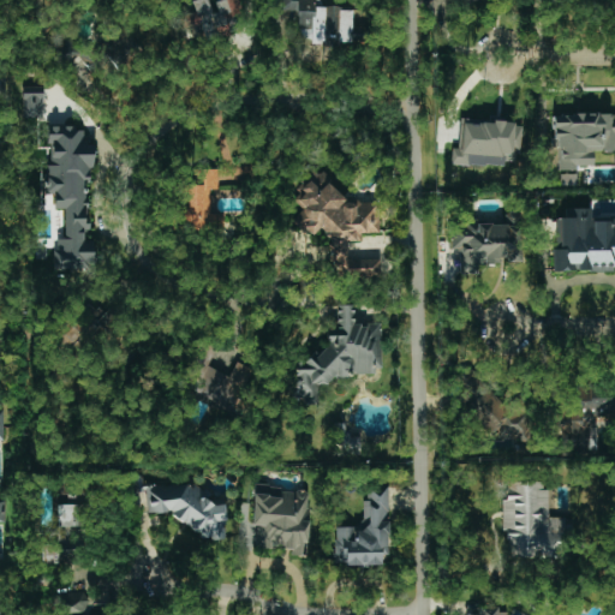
[(193,0),(191,1),(195,12),(181,16),(187,34),(201,30),(204,41),(230,34),(226,21),(243,16),(237,0),(193,0)]
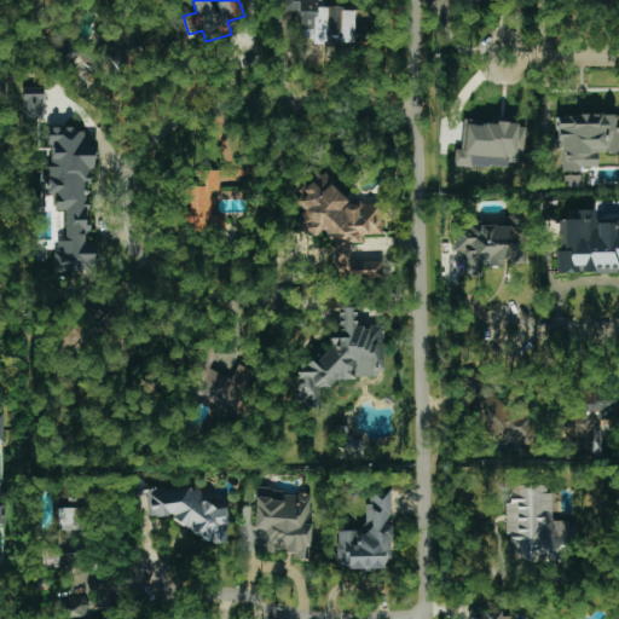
[(300,12),(299,41),(354,42),(356,9),(316,7),(316,0),(282,0),(282,12),(300,12)]
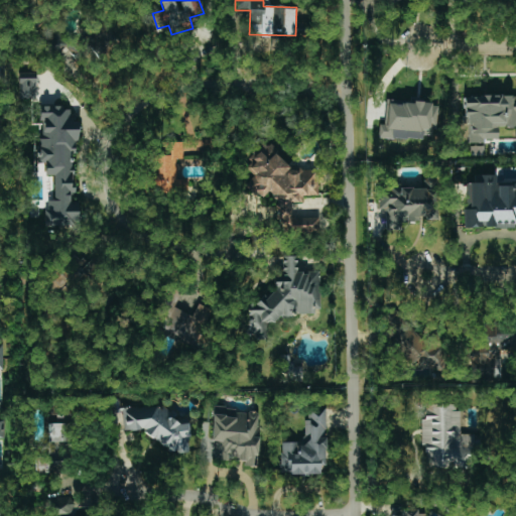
[(399,0),(368,0),(369,2),(366,4),(369,12),(399,0)]
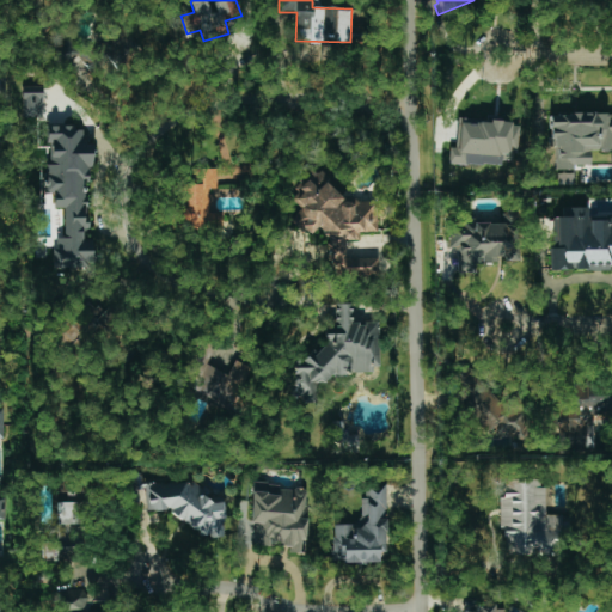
[(87,91),(97,81),(91,75),(98,68),(74,43),(57,59),(87,91)]
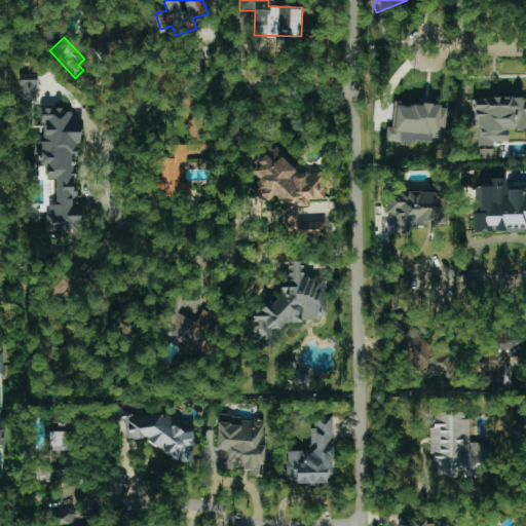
[(20,101),(37,101),(36,74),(19,75),(20,101)]
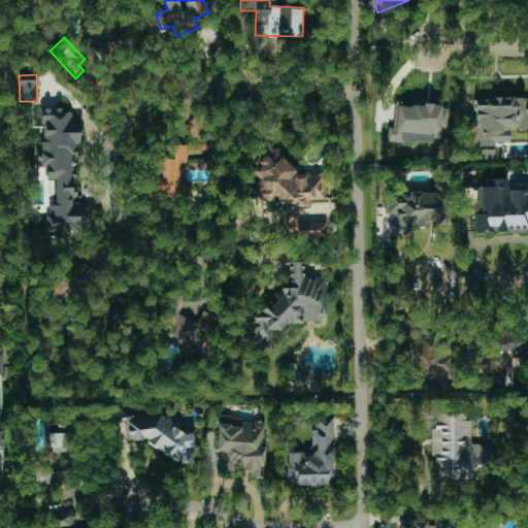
[(479,146),(496,146),(496,142),(509,142),(509,130),(527,129),(527,97),(474,98),(474,127),(479,127),(479,146)]
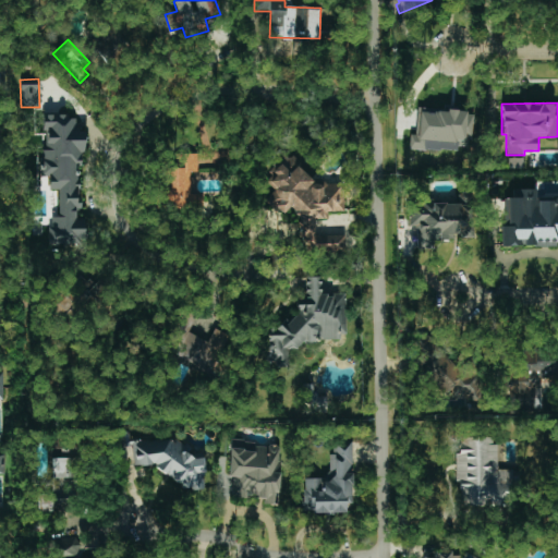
[(409,149),(458,150),(458,144),(472,144),(473,111),(417,109),(416,135),(410,134),(409,149)]
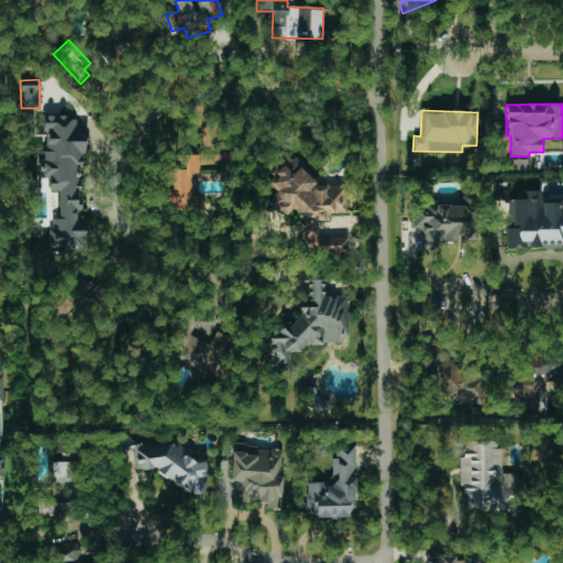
[(51,247),(84,245),(83,211),(80,211),(78,167),(85,167),(84,132),(77,133),(76,116),(43,117),(45,178),(50,178),(50,191),(58,191),(59,218),(50,219),(51,247)]
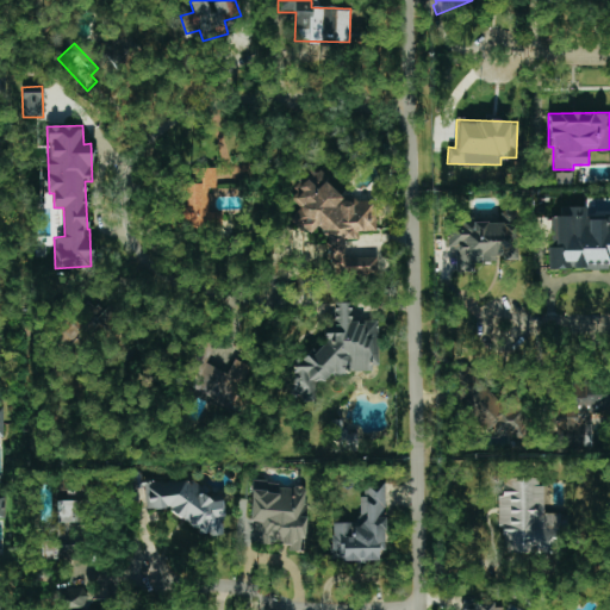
[(209,212),(209,187),(217,188),(217,167),(199,167),(198,184),(185,184),(185,207),(176,207),(176,228),(224,228),(224,212),(209,212)]
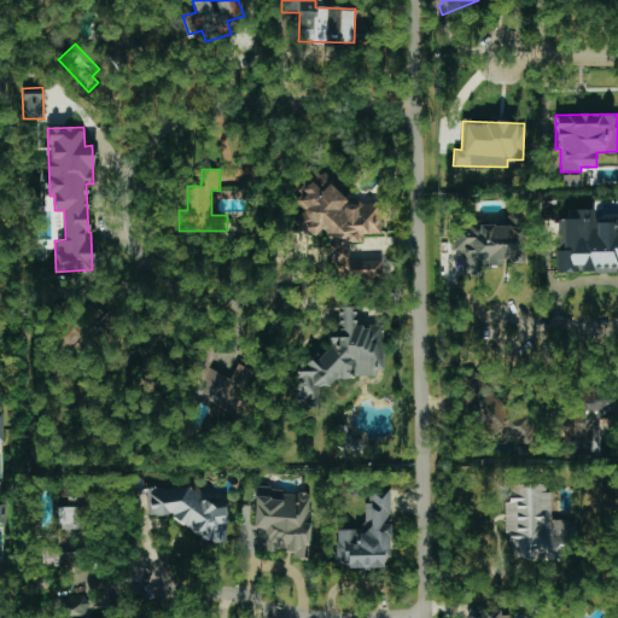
[(330,249),(348,249),(347,243),(363,242),(363,234),(379,234),(378,203),(340,204),(340,185),(327,185),(326,173),(312,173),(313,185),(298,185),(299,231),(330,229),(330,249)]
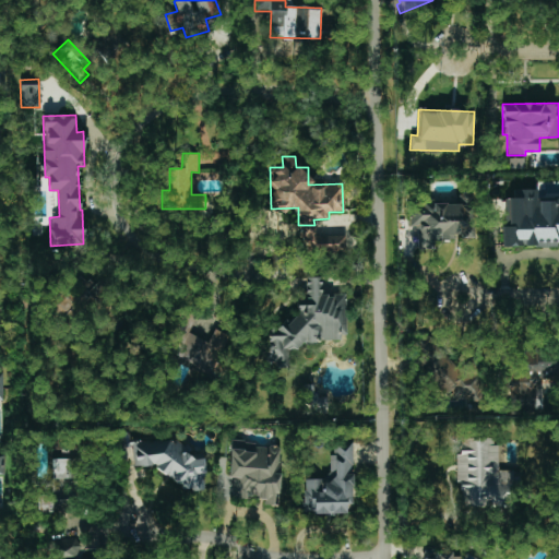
[(504,247),(558,247),(558,242),(558,241),(558,200),(538,201),(538,189),(518,190),(518,199),(503,199),(504,247)]
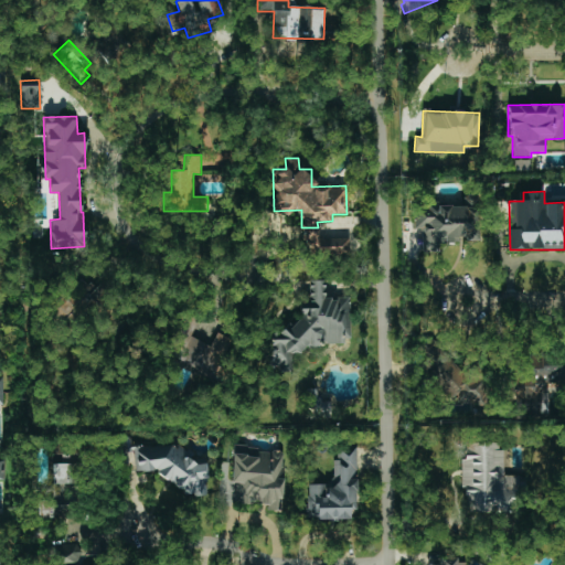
[(478,238),(478,206),(438,206),(438,203),(414,203),(414,230),(422,230),(422,251),(438,251),(438,243),(457,243),(457,238),(478,238)]
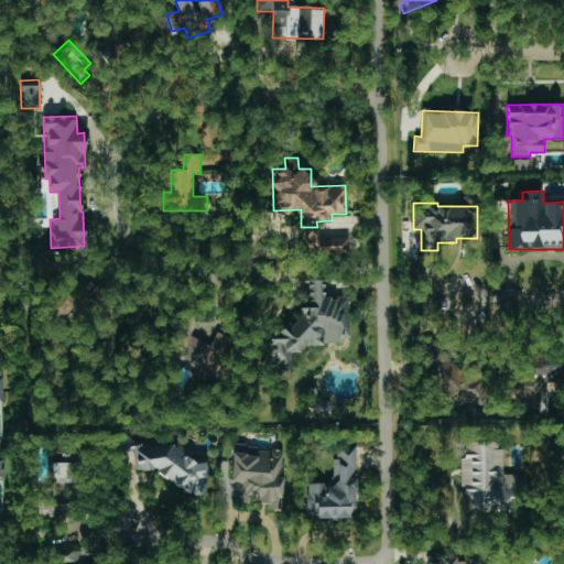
[(348,239),(310,238),(310,255),(348,256),(348,239)]
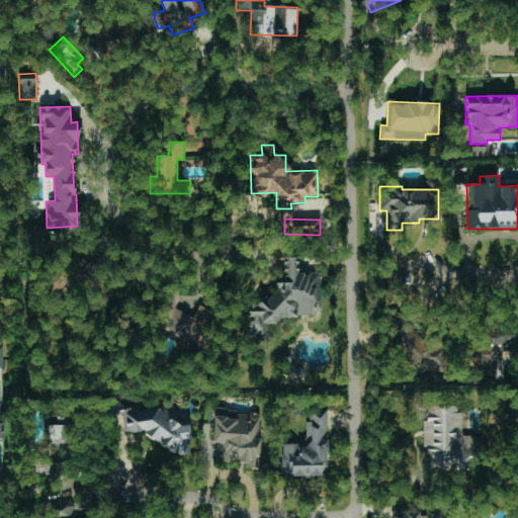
[(243,340),(267,340),(267,324),(272,324),(281,318),(292,318),(292,307),(298,316),(312,316),(321,310),(321,272),(310,272),(309,273),(298,273),(298,257),(282,257),(282,279),(275,284),(275,292),(247,311),(247,320),(243,322),(243,340)]
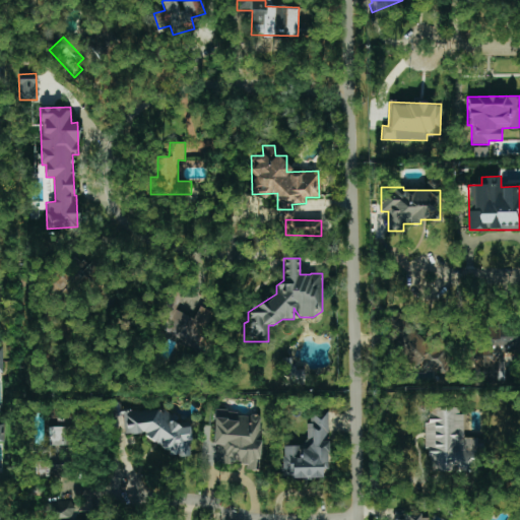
[(175,310),(182,296),(172,291),(154,328),(204,351),(207,344),(199,340),(213,312),(200,306),(194,319),(175,310)]
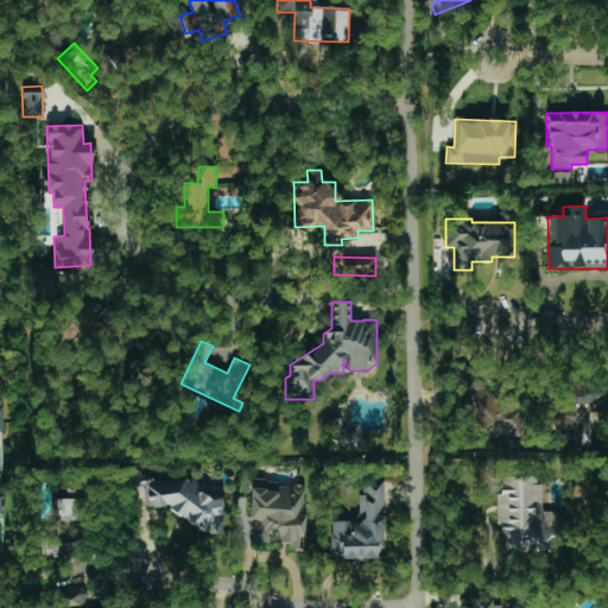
[(553,447),(583,445),(583,419),(588,419),(588,412),(607,411),(607,380),(569,381),(570,406),(553,406),(553,447)]
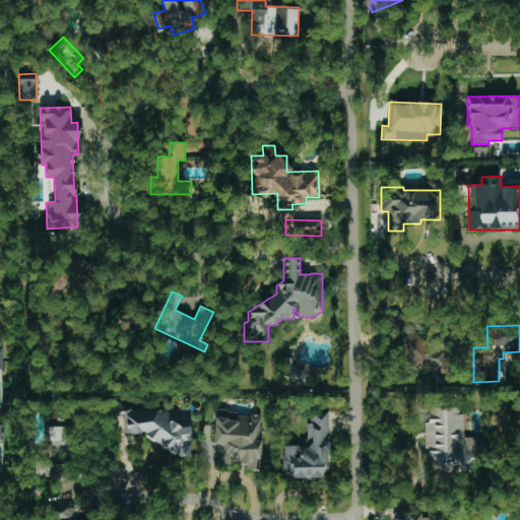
[(401,370),(445,369),(444,347),(419,347),(419,334),(400,335),(401,370)]
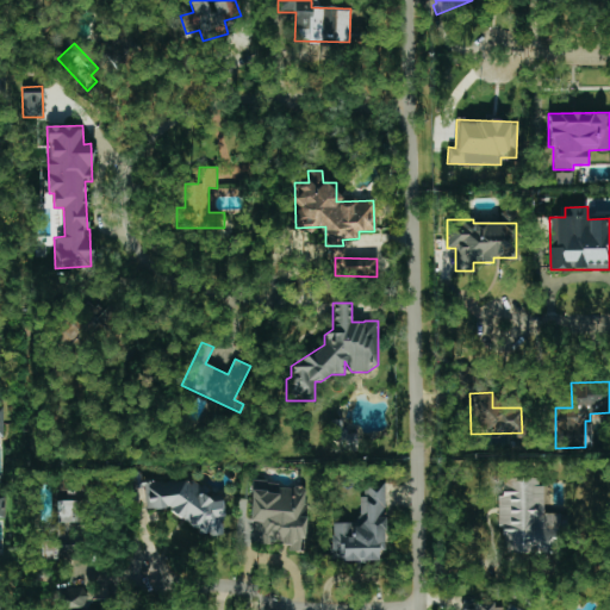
[(358,450),(356,434),(343,434),(342,421),(332,421),(334,452),(358,450)]
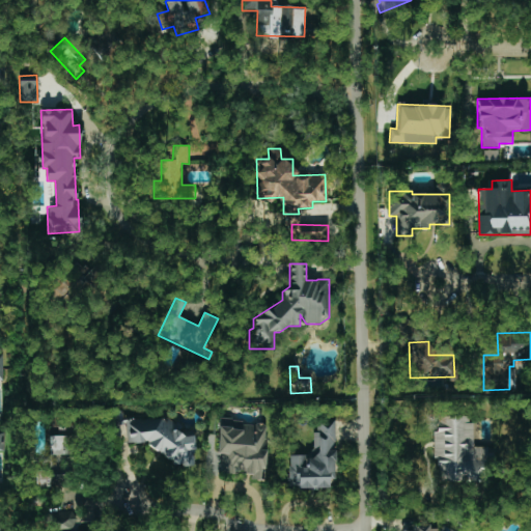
[(488,447),(473,447),(472,416),(438,416),(438,430),(436,430),(436,481),(488,480),(488,447)]
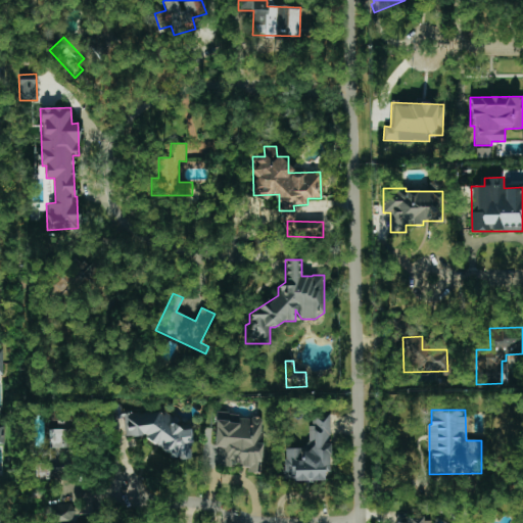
[(124,414),(125,436),(145,435),(146,447),(169,445),(170,460),(191,459),(189,426),(170,427),(169,411),(124,414)]
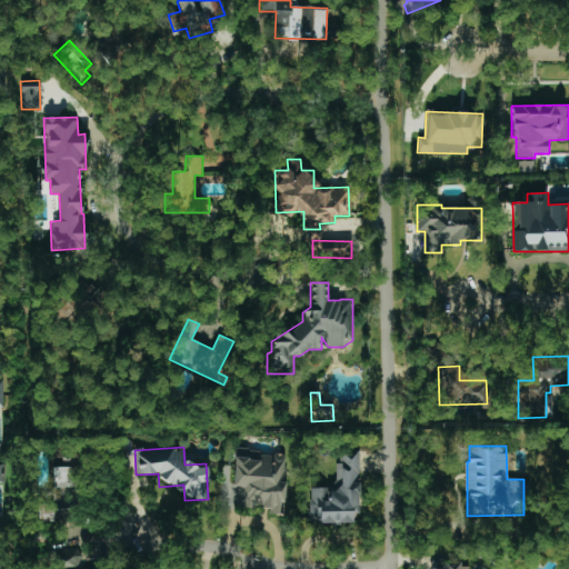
[(237,506),(268,508),(268,515),(283,515),(286,452),(235,450),(233,487),(238,487),(237,506)]
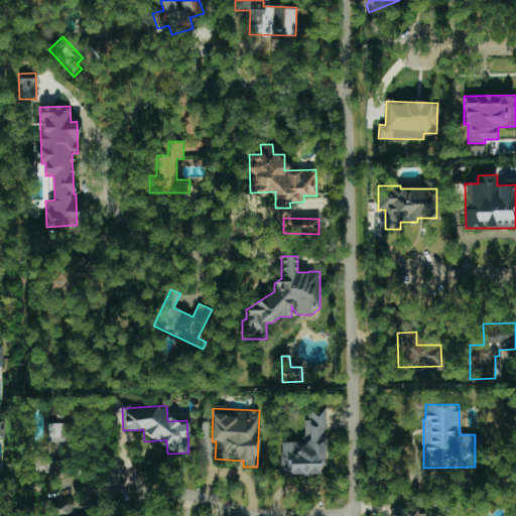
[(281,442),(281,474),(319,475),(319,466),(325,466),(326,436),(326,408),(305,408),(305,442),(281,442)]
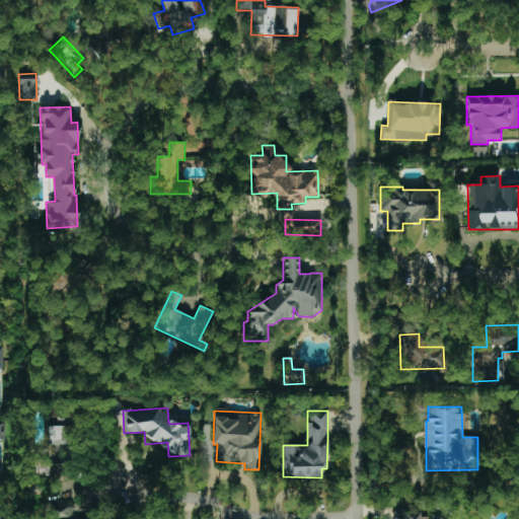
[(48,458),(59,457),(59,445),(73,444),(73,426),(48,426),(48,458)]
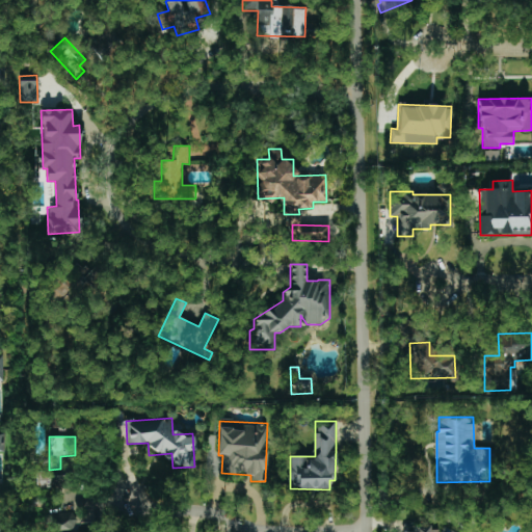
[(37,476),(37,489),(63,487),(63,475),(37,476)]
